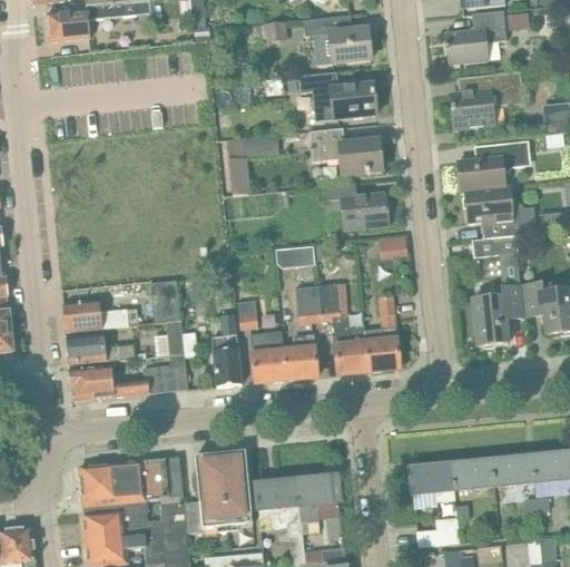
[(149,0),(67,8),(68,12),(46,15),(49,42),(91,38),(89,20),(131,16),(131,20),(151,18),(151,13),(150,13),(149,0)]
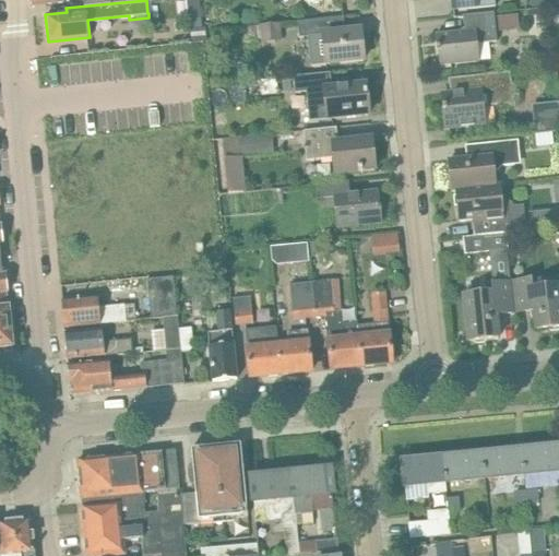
[(146,0),(149,13),(149,18),(159,18),(157,0),(146,0)]
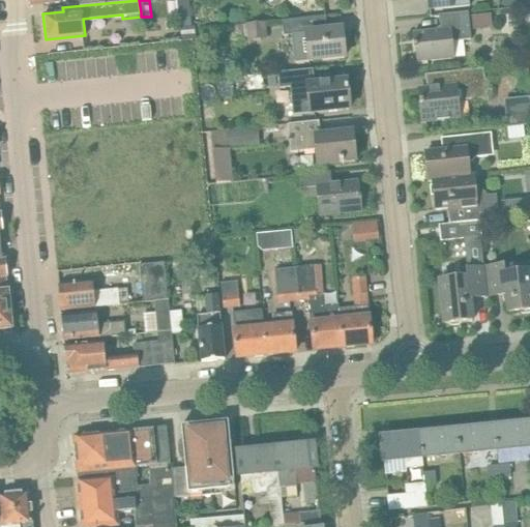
[(174,0),(178,38),(195,36),(193,24),(189,24),(186,0),(174,0)]
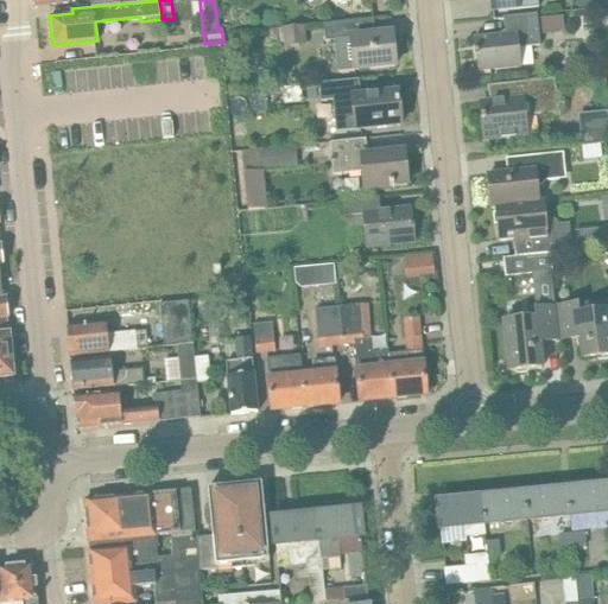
[(501,67),(521,64),(519,45),(540,43),(537,11),(504,14),(505,32),(473,36),(475,55),(476,55),(477,69),(501,67)]
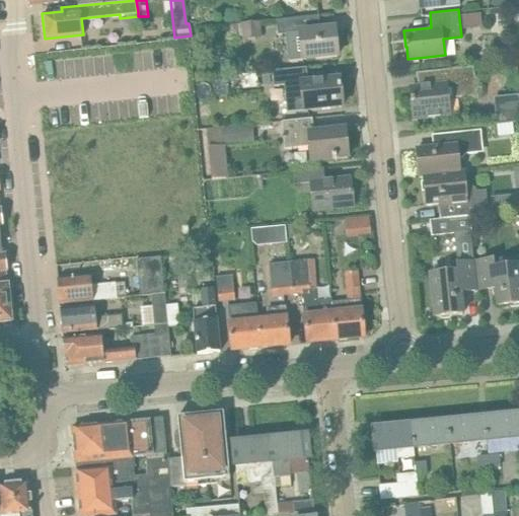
[(304,57),(317,56),(338,54),(335,25),(320,27),(318,13),(278,17),(279,32),(287,31),(288,45),(302,44),(304,57)]
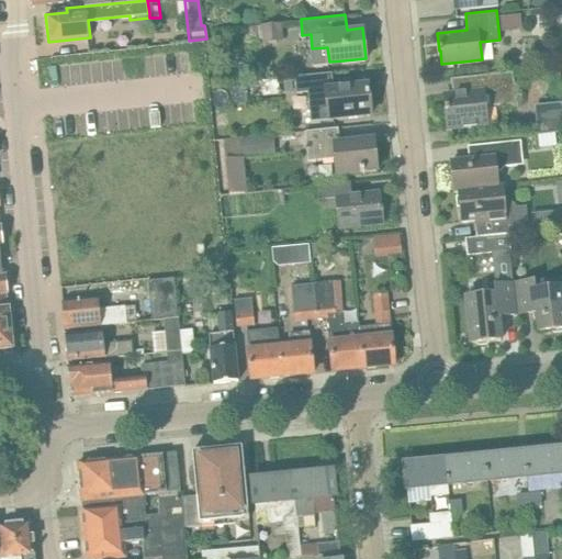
[(523,29),(521,14),(499,17),(501,31),(523,29)]
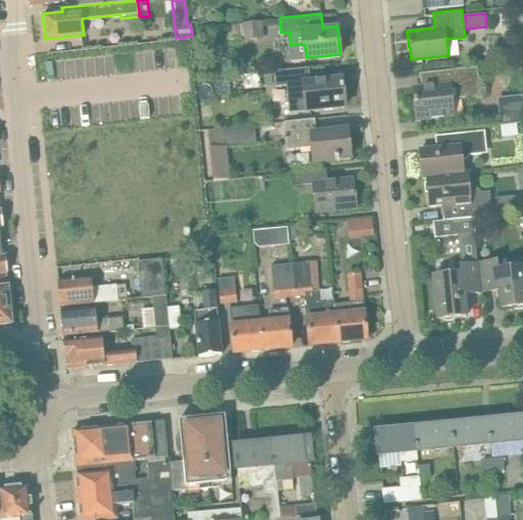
[(246,38),(263,37),(262,20),(245,22),(246,35),(246,38)]
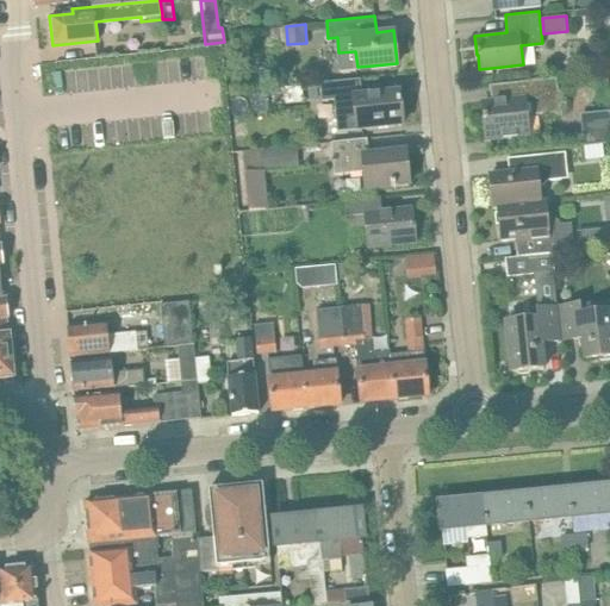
[(286,26),(265,27),(266,42),(287,41),(286,26)]
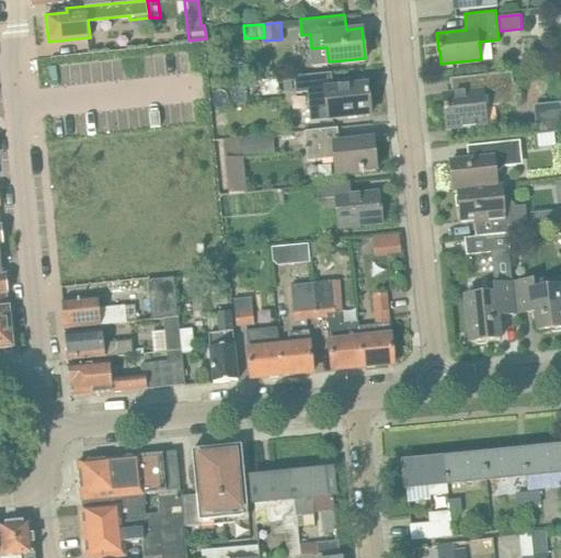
[(484,104),(515,102),(512,70),(484,72),(462,75),(465,90),(444,92),(445,103),(444,103),(446,126),(468,124),(487,123),(484,104)]
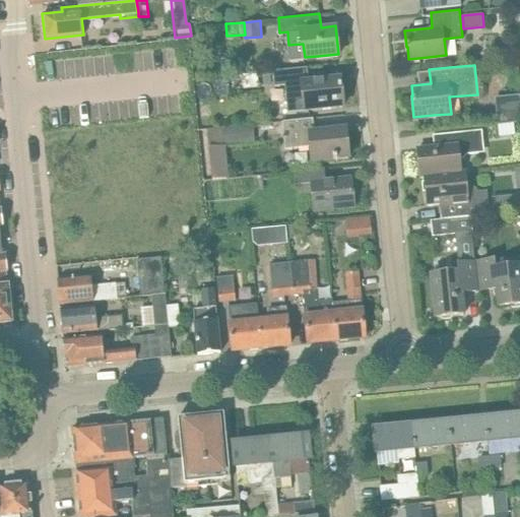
[(341,87),(340,76),(308,80),(307,66),(272,69),(274,84),(284,83),(285,95),(303,93),(304,109),(342,105),(340,87),(341,87)]
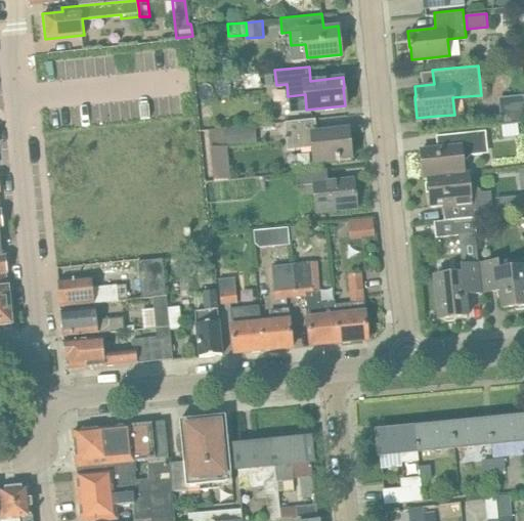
[(258,72),(232,74),(233,88),(260,86),(258,72)]
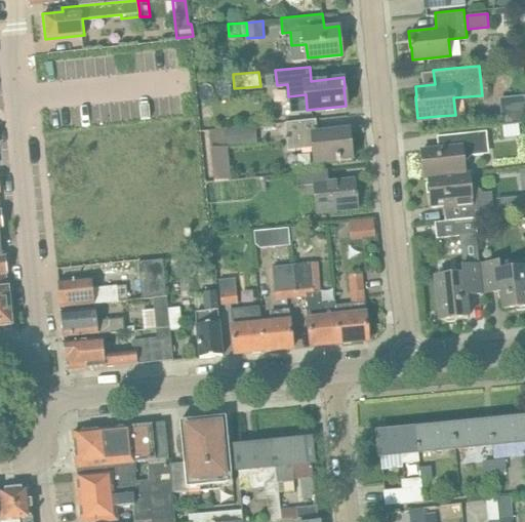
[(229,77),(216,79),(218,95),(231,93),(229,77)]
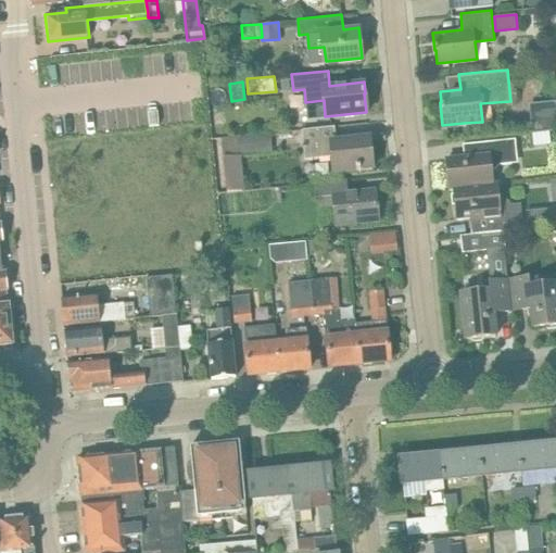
[(555,128),(555,112),(530,115),(532,132),(555,128)]
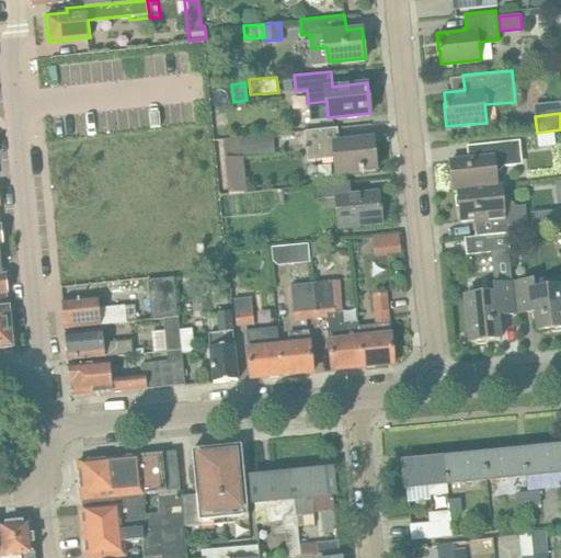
[(335,156),(336,172),(359,170),(359,171),(364,170),(364,169),(376,168),(373,137),(339,140),(338,125),(306,128),(308,159),(335,156)]
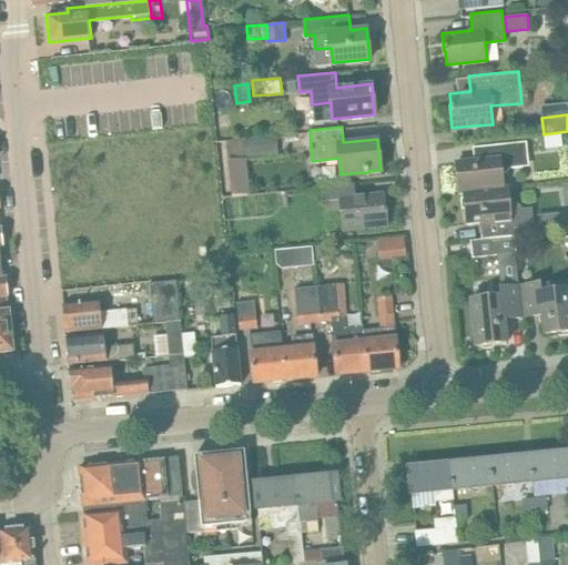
[(503,187),(501,171),(506,171),(509,167),(523,165),(520,141),(487,144),(488,158),(456,161),(459,192),(464,192),(463,191),(503,187)]
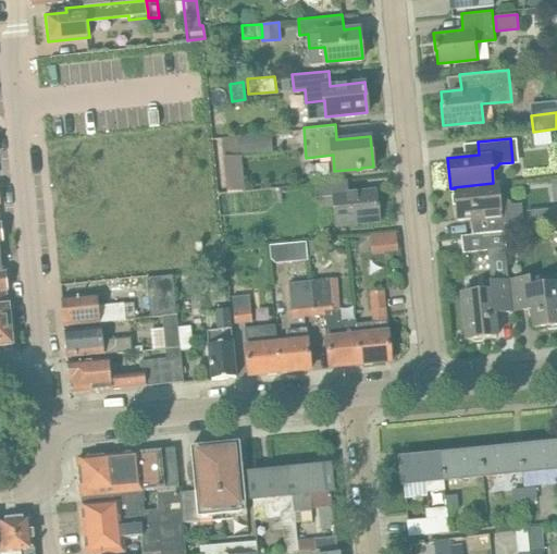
[(227,189),(245,187),(242,156),(224,157),(227,189)]
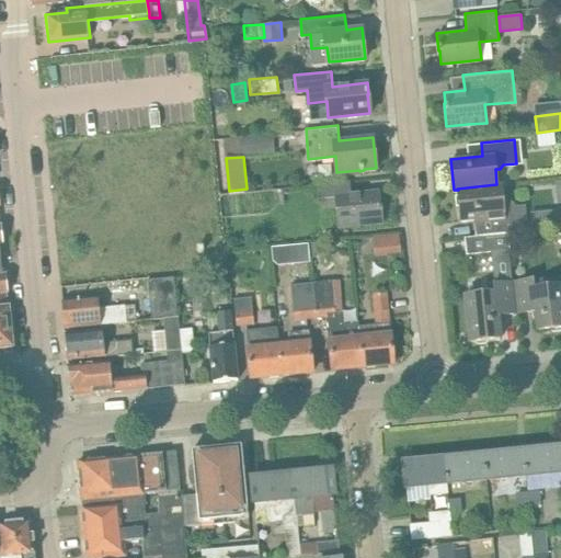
[(351,193),(350,180),(317,183),(318,197),(338,195),(340,226),(381,221),(380,211),(382,209),(382,206),(380,206),(378,191),(351,193)]
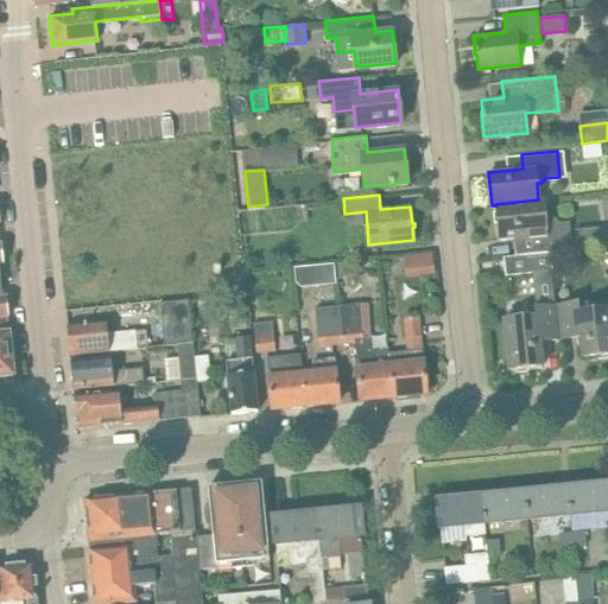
[(543,199),(538,199),(495,204),(496,205),(499,237),(534,234),(537,252),(550,250),(572,248),(569,220),(558,221),(557,218),(552,216),(545,216),(543,199)]
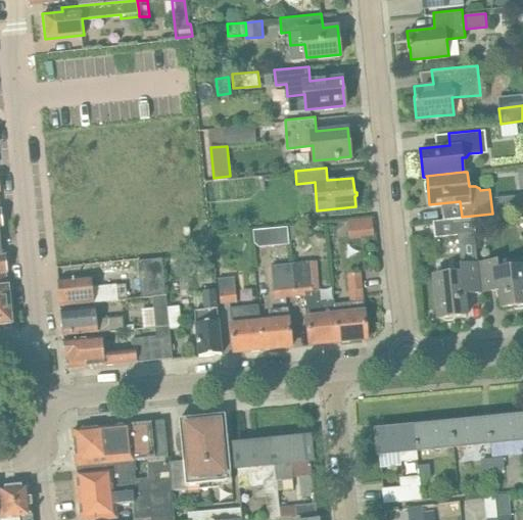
[(522,193),(494,197),(496,214),(522,209),(522,193)]
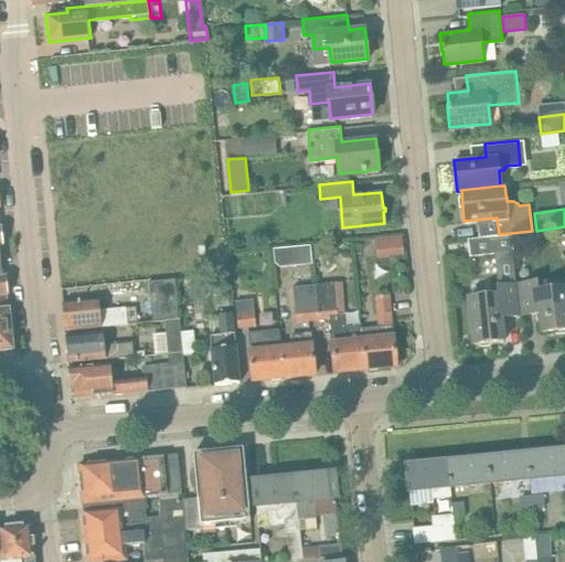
[(377,255),(406,252),(404,232),(375,235),(377,255)]
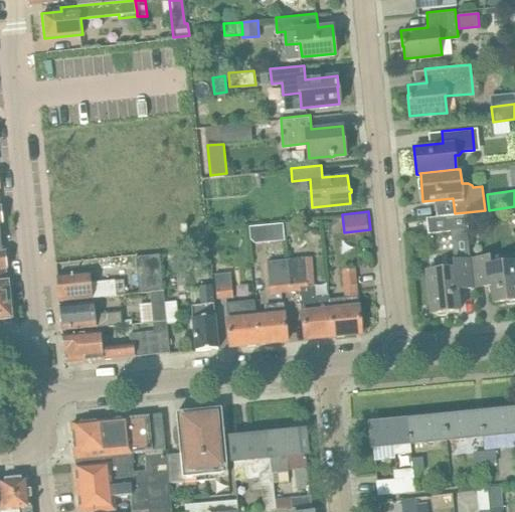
[(438,215),(426,216),(427,232),(448,230),(449,230),(468,228),(466,212),(455,213),(438,215)]
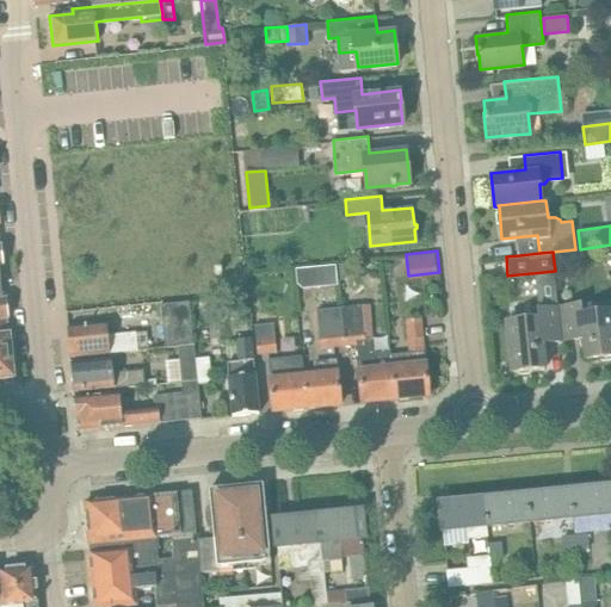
[(349,262),(338,264),(339,278),(351,277),(349,262)]
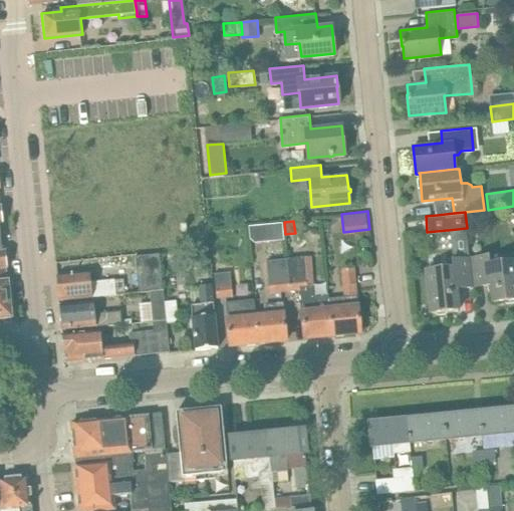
[(282,222),(264,224),(265,235),(271,240),(284,239),(282,222)]
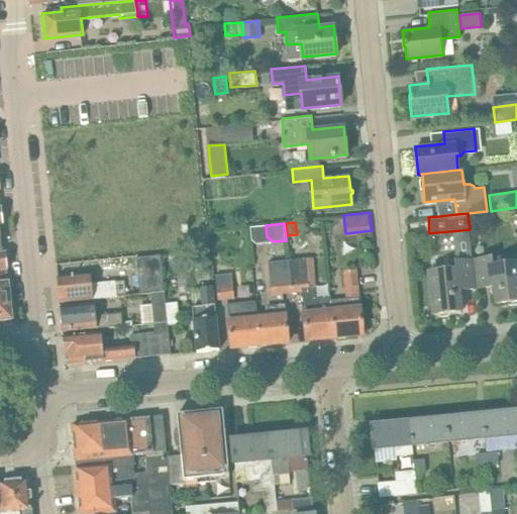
[(150,292),(164,290),(161,255),(137,258),(141,293),(150,292)]
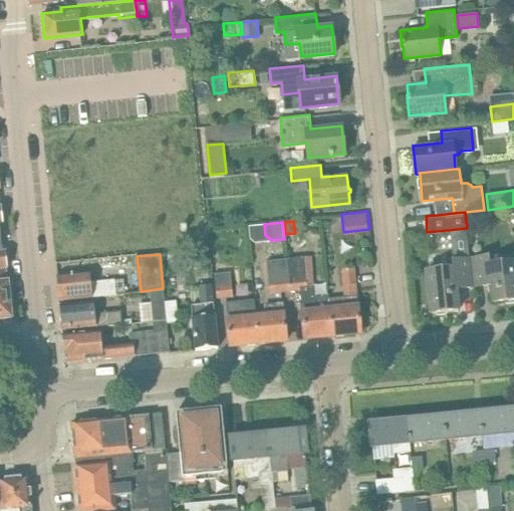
[(290,288),(299,287),(313,285),(310,255),(287,257),(290,288)]
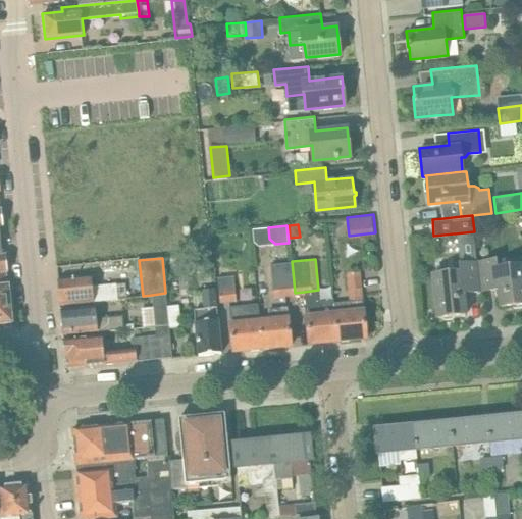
[(477,261),(480,291),(499,289),(501,306),(521,303),(521,264),(498,267),(497,259),(477,261)]
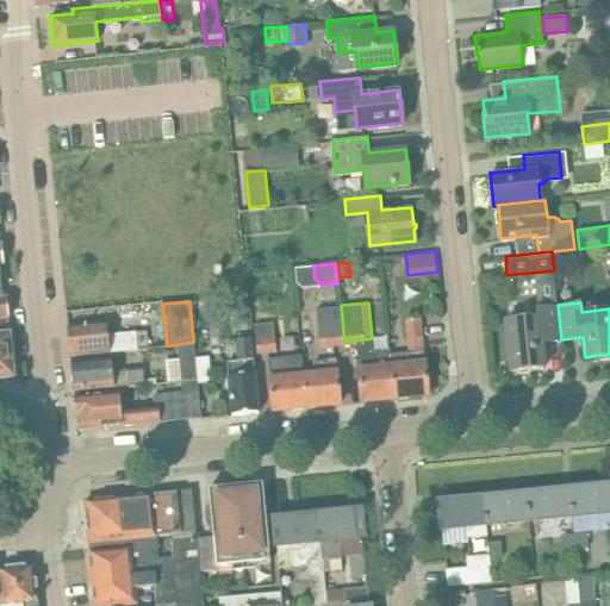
[(344,342),(341,305),(317,307),(321,344),(344,342)]
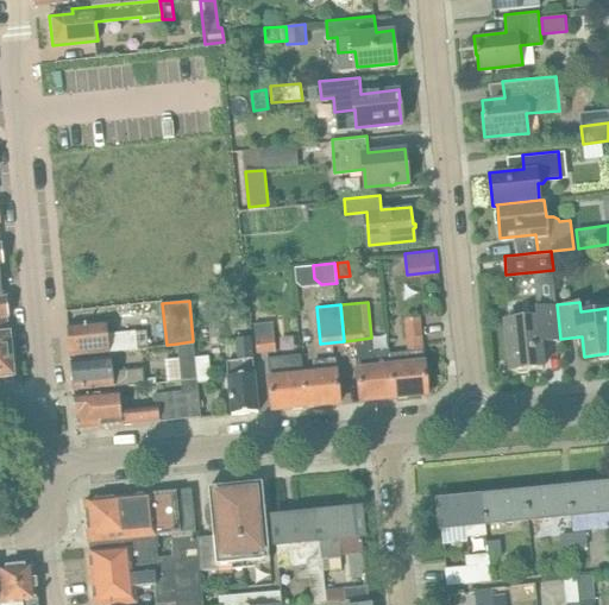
[(560,339),(557,304),(535,307),(535,316),(504,320),(509,370),(542,366),(540,341),(560,339)]
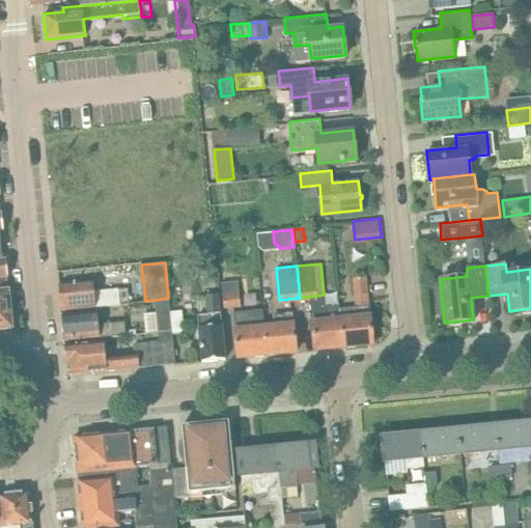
[(366,279),(353,280),(355,295),(367,294),(366,279)]
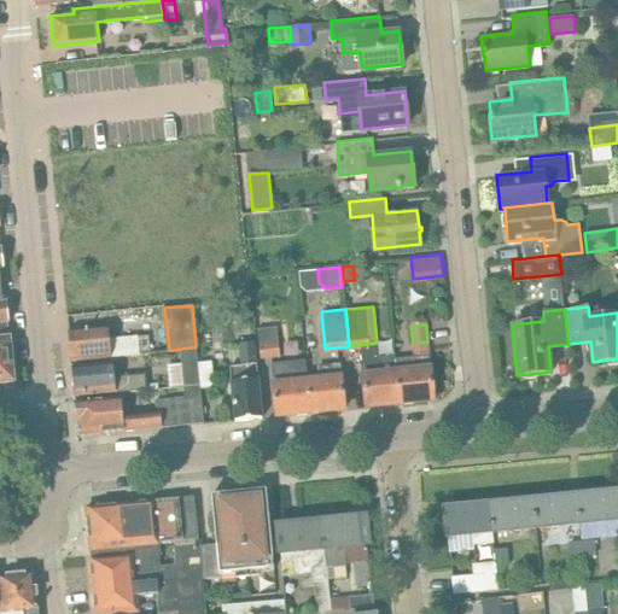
[(109,326),(68,329),(70,360),(111,355),(109,326)]
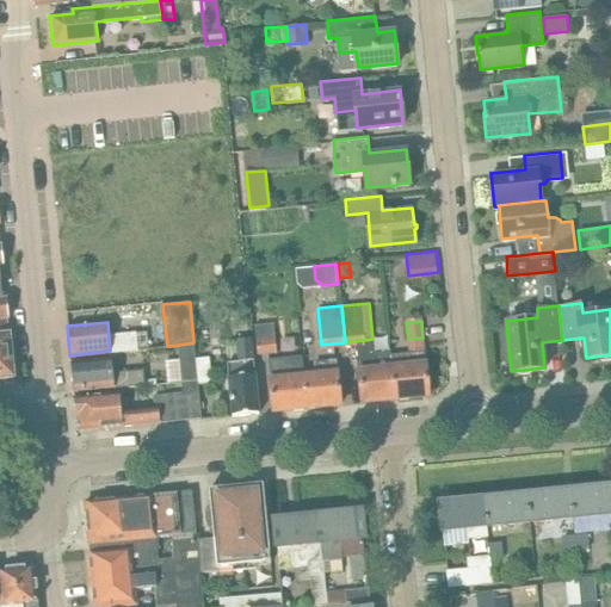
[(277,353),(275,324),(257,326),(259,354),(277,353)]
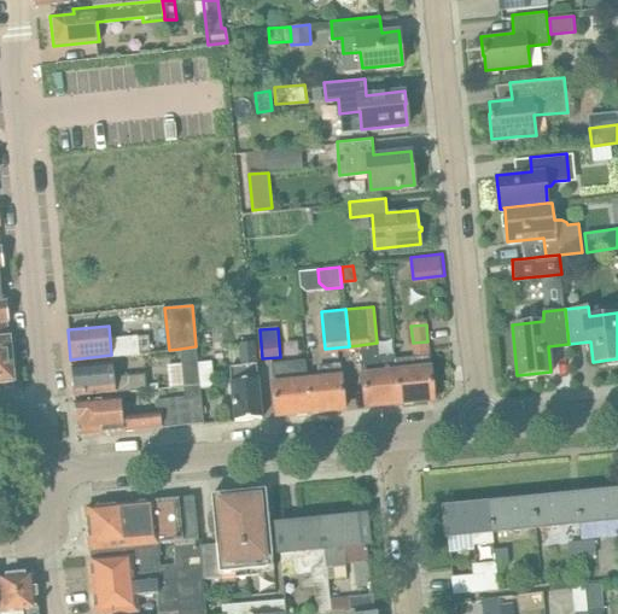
[(0,381),(15,380),(10,337),(0,338),(0,381)]
